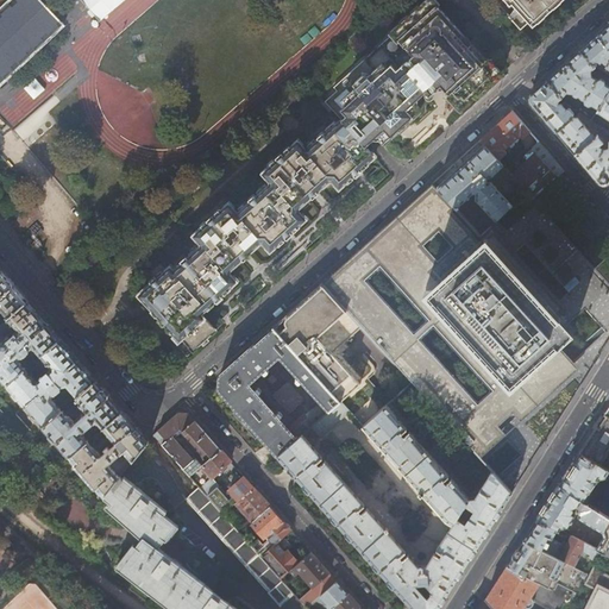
[(52,13),(41,0),(11,0),(0,11),(0,83),(63,26),(52,13)]
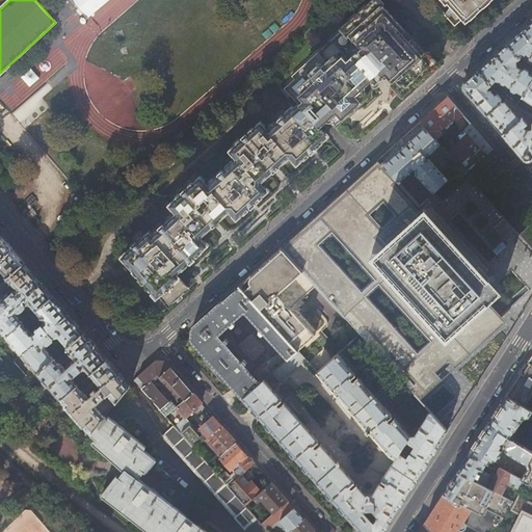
[(344,56),(340,60),(336,55),(335,56),(307,81),(307,82),(310,86),(299,96),(302,101),(298,105),(319,128),(329,120),(336,126),(368,97),(365,91),(363,91),(363,89),(372,82),(375,85),(384,78),(387,79),(390,78),(403,95),(407,91),(429,72),(436,65),(378,0),(377,0),(343,31),(348,37),(350,35),(354,41),(355,41),(360,45),(357,49),(360,51),(348,60),(344,56)]
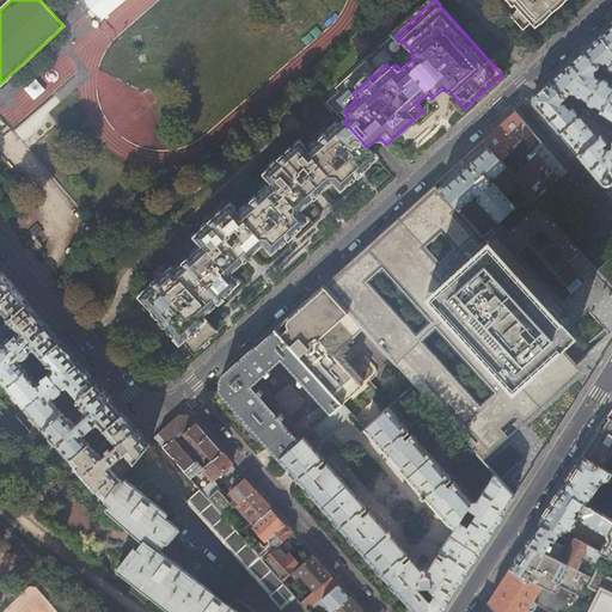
[(514,0),(520,6),(515,12),(526,25),(534,18),(539,23),(563,0),(514,0)]
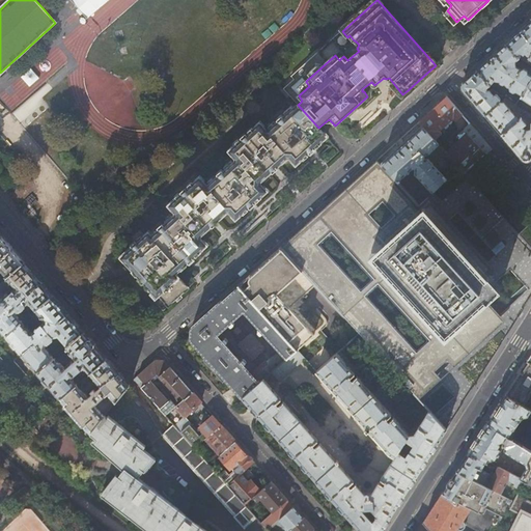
[(68,3),(59,11),(65,19),(75,10),(68,3)]
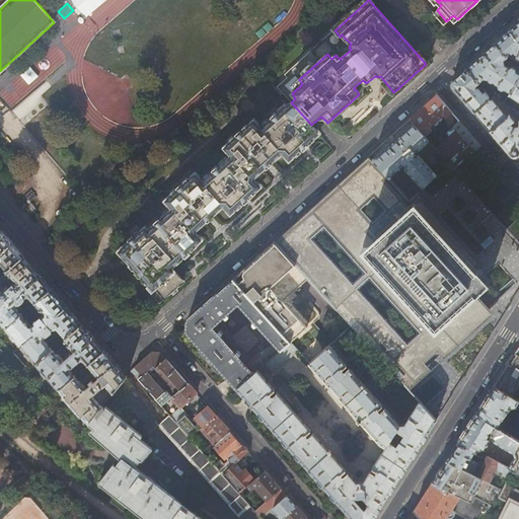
[(518,20),(517,22),(508,30),(516,40),(518,42),(518,20)]
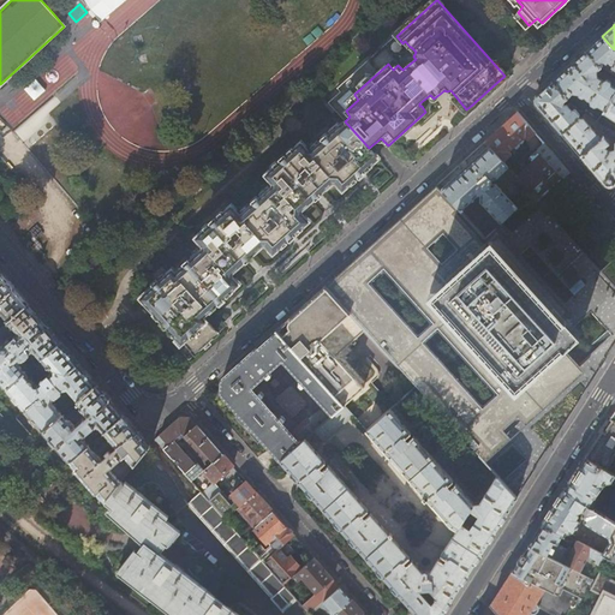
[(614,49),(611,47),(602,36),(593,43),(585,51),(599,67),(602,61),(614,70),(614,49)]
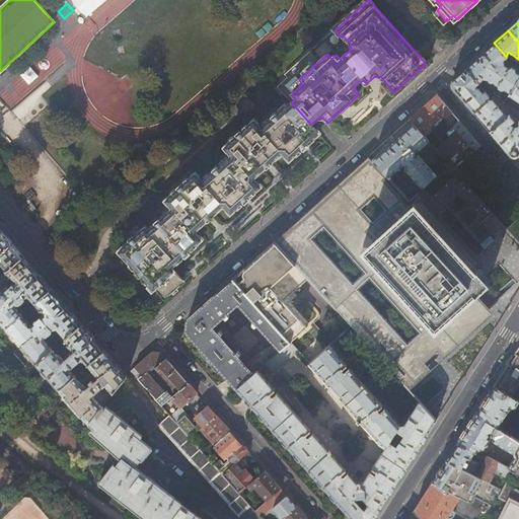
[(506,59),(506,57),(494,43),(479,56),(465,69),(477,83),(483,78),(488,79),(490,82),(494,82),(498,85),(499,88),(502,90),(505,89),(510,93),(515,85),(518,78),(518,75),(514,72),(514,69),(511,67),(508,68),(506,67),(509,62),(506,59)]
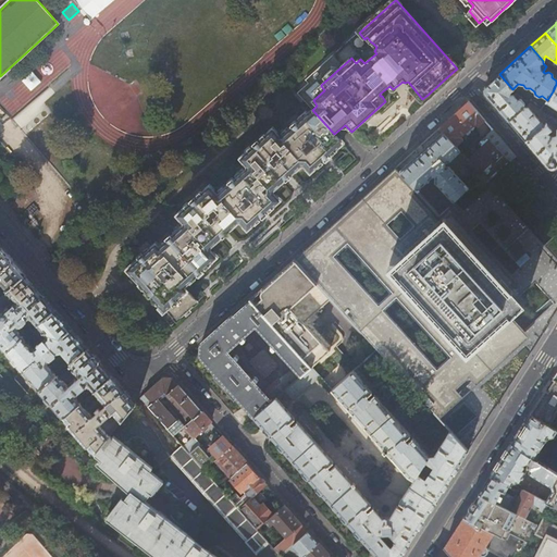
[(509,93),(512,89),(499,74),(492,81),(485,86),(485,95),(495,106),(508,121),(524,108),(524,103),(521,99),(523,97),(516,93),(514,95),(509,95),(509,93)]
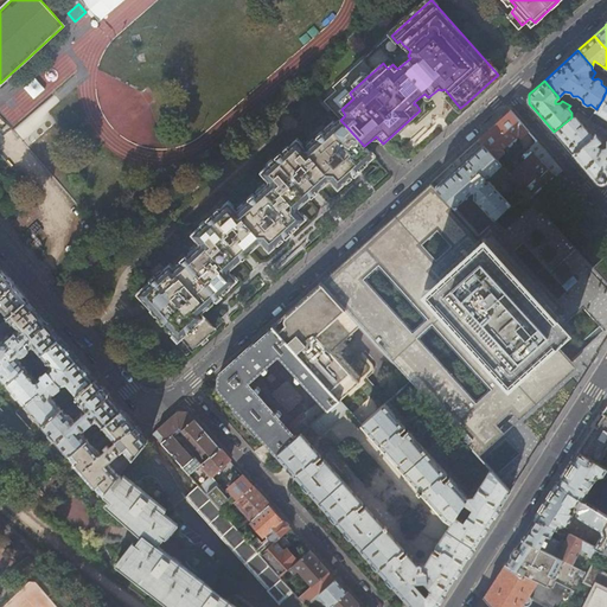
[(330,113),(332,110),(323,100),(320,101),(330,113)]
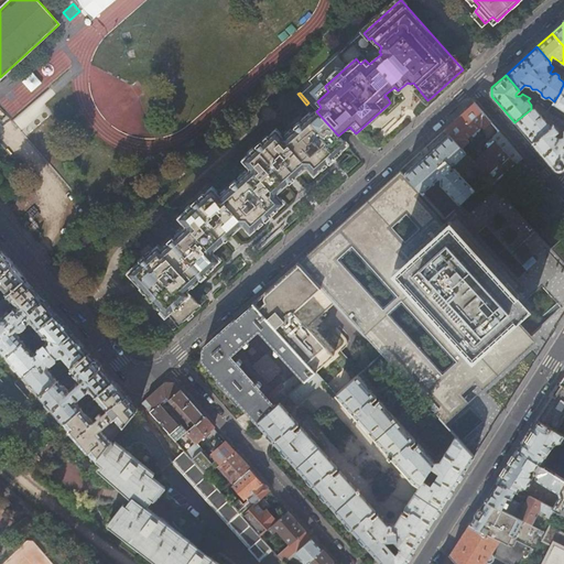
[(563,95),(560,93),(554,101),(553,104),(563,110),(563,119),(563,120),(563,95)]
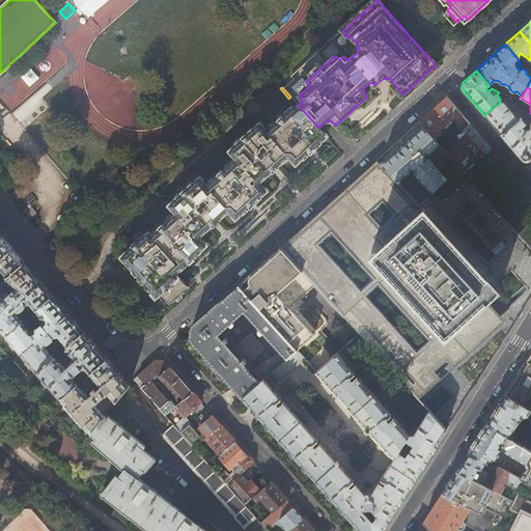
[(456,108),(447,96),(432,110),(419,121),(423,126),(435,138),(442,133),(440,130),(443,127),(446,129),(453,122),(451,120),(453,118),(455,120),(462,114),(456,108)]
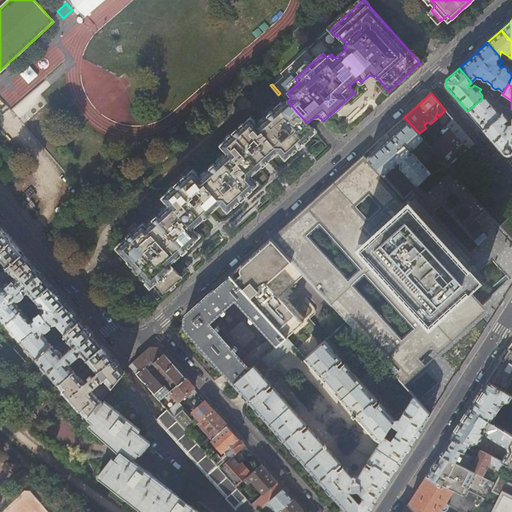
[(485,98),(482,99),(467,111),(474,120),(483,130),(502,114),(499,111),(497,113),(485,98)]
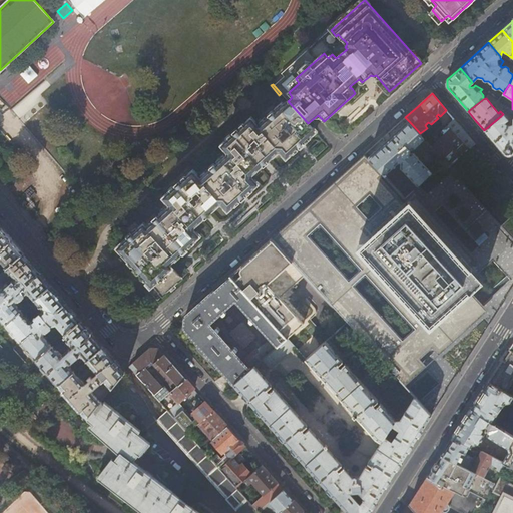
[(308,123),(288,101),(261,125),(260,127),(258,127),(258,125),(251,118),(224,143),(221,143),(221,144),(223,146),(227,151),(229,152),(230,154),(248,174),(250,174),(252,174),(279,151),(280,148),(281,148),(281,151),(287,157),(316,132),(310,125),(308,126),(308,123)]
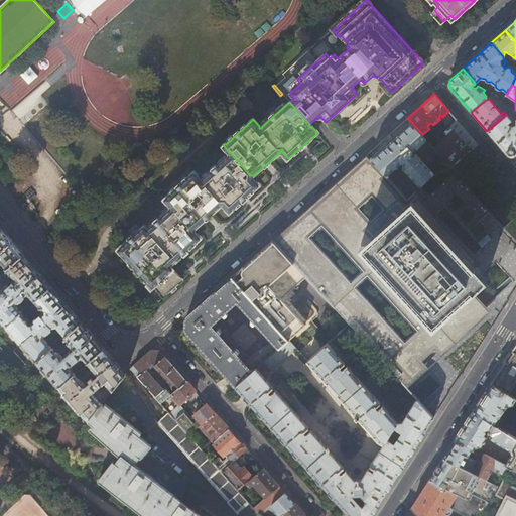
[(508,124),(511,121),(506,115),(487,131),(499,145),(508,155),(515,155),(515,153),(515,110),(513,114),(515,115),(515,118),(515,119),(515,124),(512,126),(508,124)]
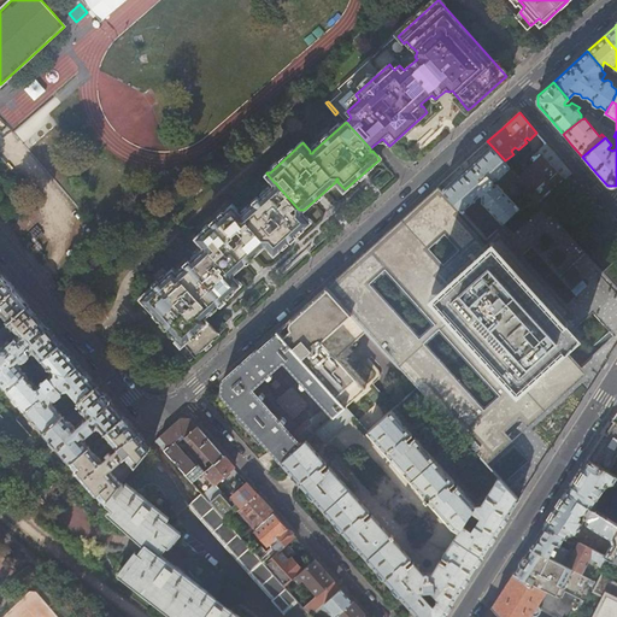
[(571,172),(546,144),(527,163),(524,160),(513,170),(530,189),(540,199),(563,180),(571,172)]
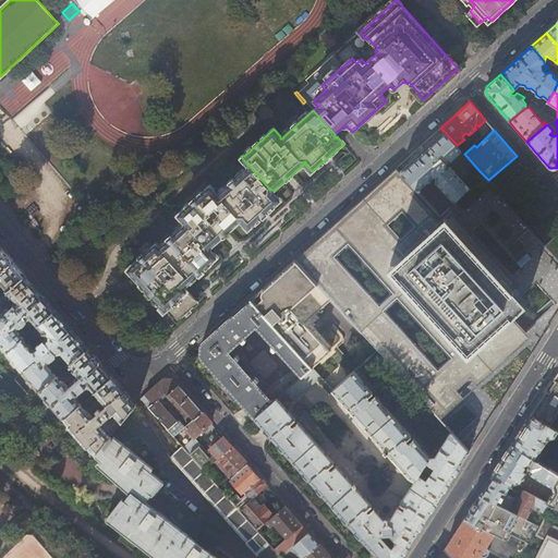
[(452,202),(468,187),(449,167),(445,166),(444,162),(447,159),(449,160),(458,153),(461,155),(461,158),(475,174),(480,171),(464,154),(457,145),(445,132),(400,172),(417,190),(419,189),(419,187),(431,176),(435,176),(435,182),(452,202)]
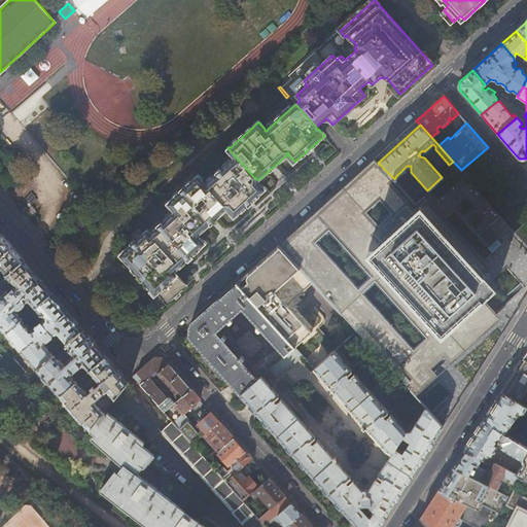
[(256,181),(257,179),(255,179),(237,159),(234,160),(208,182),(207,184),(205,184),(205,182),(199,176),(169,203),(175,209),(177,210),(177,212),(196,233),(200,233),(226,210),(227,207),(229,207),(229,210),(235,216),(265,189),(258,182),(256,181)]
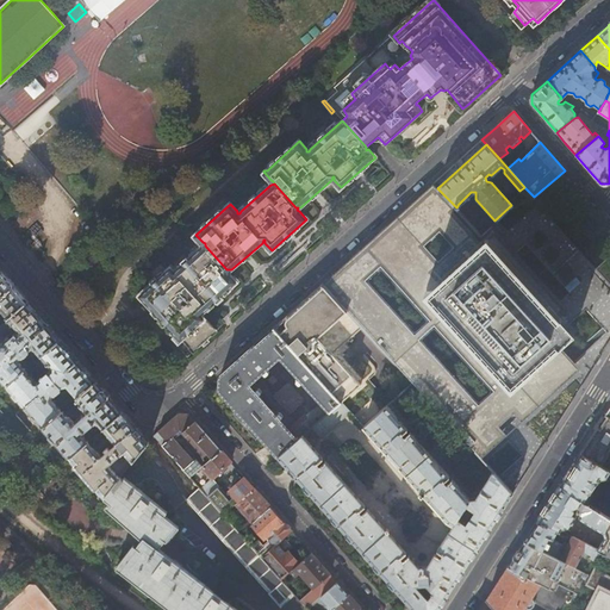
[(562,316),(561,317),(553,309),(555,306),(495,240),(493,240),(485,230),(480,235),(456,207),(437,188),(433,184),(411,203),(378,232),(341,267),(322,284),(362,328),(473,450),(480,443),(484,447),(502,430),(499,428),(514,415),(516,417),(574,363),(559,346),(574,331),(566,323),(567,322),(567,319),(567,318),(566,317),(565,316),(564,316),(562,316)]
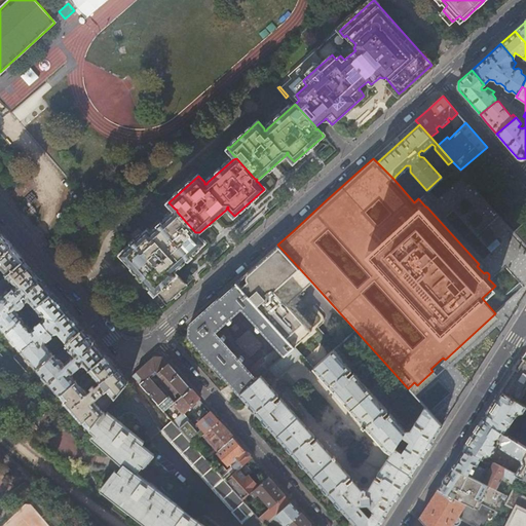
[(196,235),(195,232),(177,212),(174,212),(151,232),(148,229),(147,229),(121,253),(155,292),(156,291),(167,303),(185,287),(187,285),(176,271),(174,270),(173,268),(176,268),(204,242),(199,236),(196,235)]
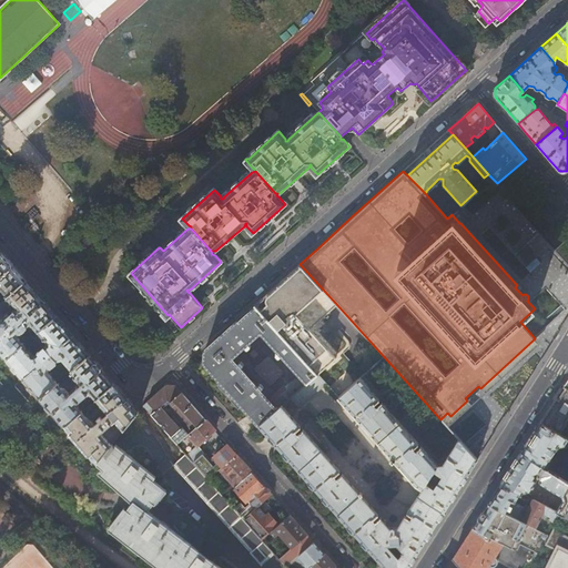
[(71,263),(79,255),(71,246),(62,254),(71,263)]
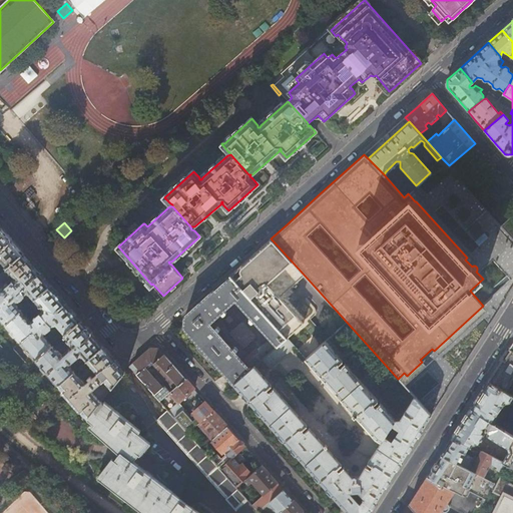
[(0,262),(6,269),(23,253),(10,238),(1,227),(0,228),(0,262)]
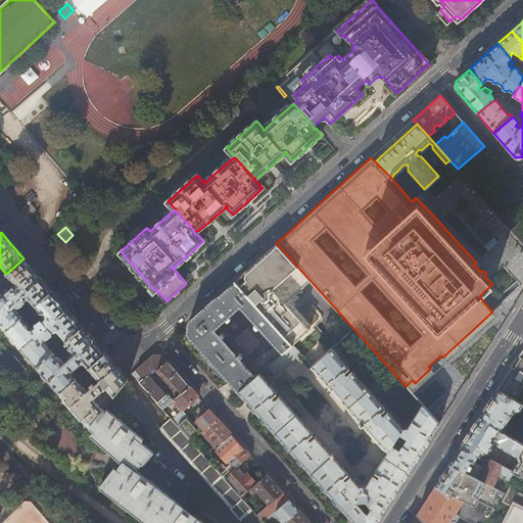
[(493,237),(483,246),(488,250),(497,242),(493,237)]
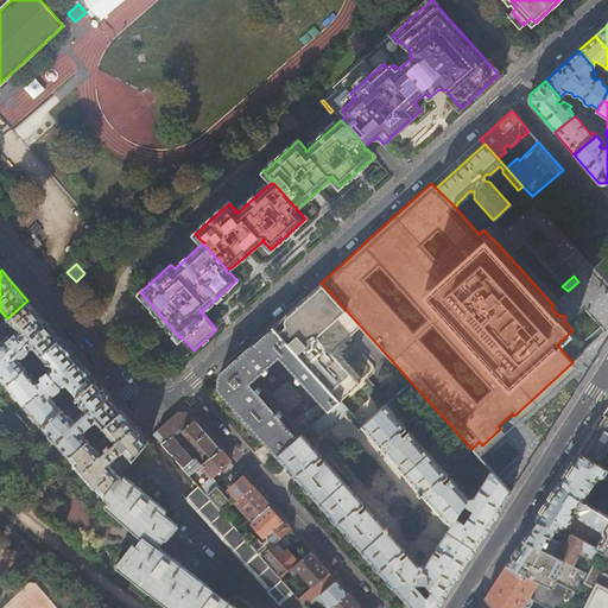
[(273,325),(272,327),(339,400),(340,401),(360,384),(333,353),(361,327),(321,283),(298,303),(282,318),(280,320),(280,322),(282,323),(282,324),(276,329),(273,325)]
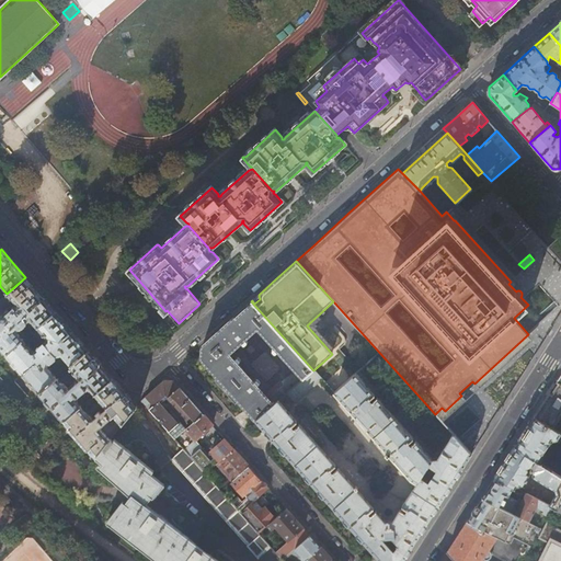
[(7,311),(4,312),(0,308),(0,348),(6,356),(23,341),(27,336),(21,329),(21,328),(23,328),(27,323),(29,321),(31,323),(33,321),(35,323),(34,327),(36,329),(56,312),(37,290),(25,277),(7,294),(16,306),(8,312),(7,311)]
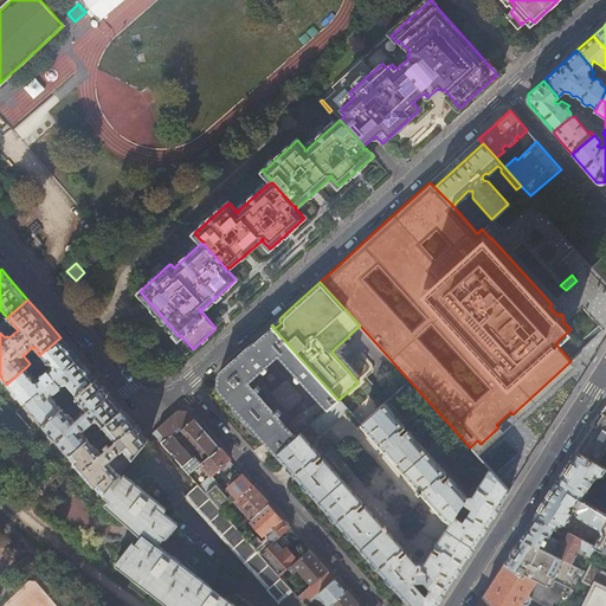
[(0,330),(2,334),(10,328),(4,321),(0,323),(0,330)]
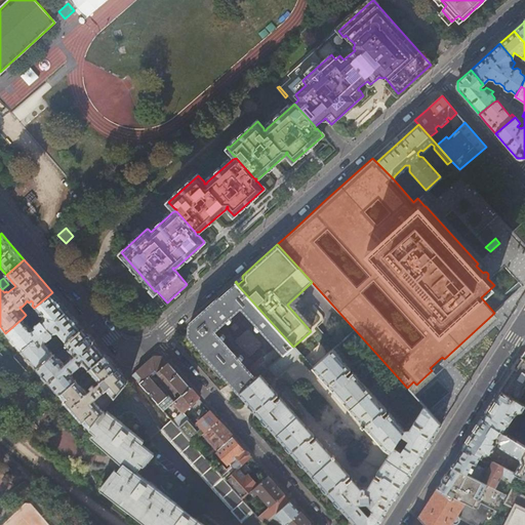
[(283,354),(292,346),(235,282),(221,294),(199,315),(190,323),(189,336),(239,394),(255,377),(240,360),(243,357),(241,354),(239,353),(236,356),(221,339),(225,337),(225,335),(223,333),(220,333),(218,335),(213,330),(226,319),(228,321),(230,321),(231,319),(231,318),(230,316),(241,306),(256,324),(254,326),(254,328),(255,329),(258,330),(260,328),(283,354)]
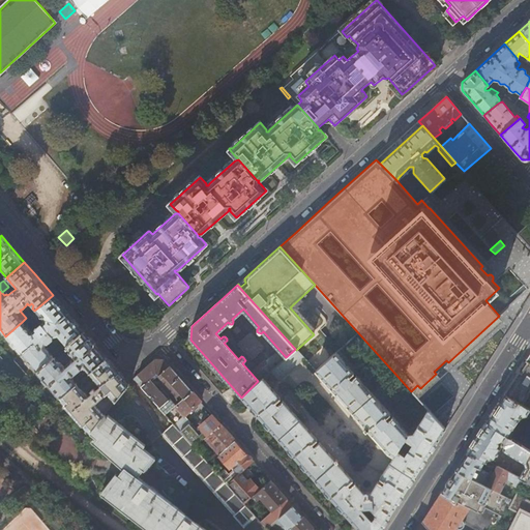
[(32,332),(31,331),(22,322),(5,336),(21,354),(68,314),(59,303),(53,295),(34,311),(31,314),(37,320),(41,317),(45,320),(43,322),(32,332)]
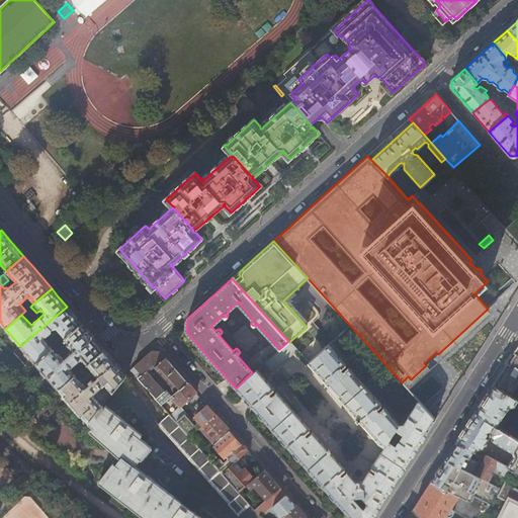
[(35,363),(53,349),(44,339),(46,334),(49,335),(52,332),(52,329),(57,328),(65,338),(82,324),(74,315),(67,307),(20,346),(35,363)]
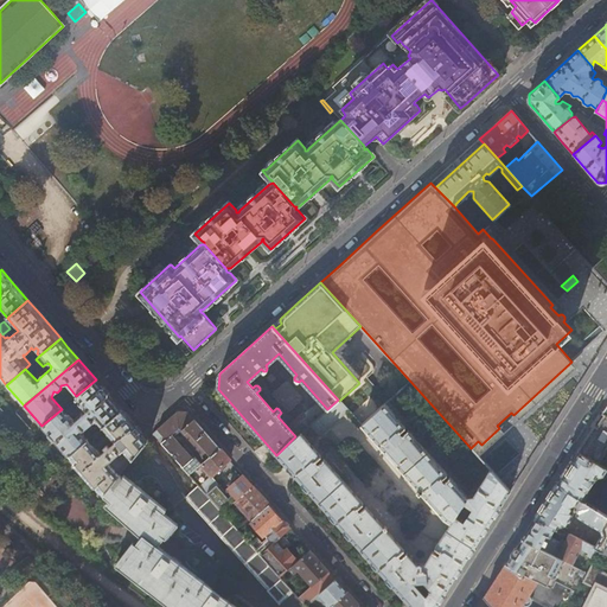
[(62,408),(62,409),(42,426),(69,457),(88,440),(82,432),(96,420),(103,427),(122,410),(108,394),(96,379),(76,396),(80,401),(78,403),(78,407),(83,413),(72,421),(62,408)]
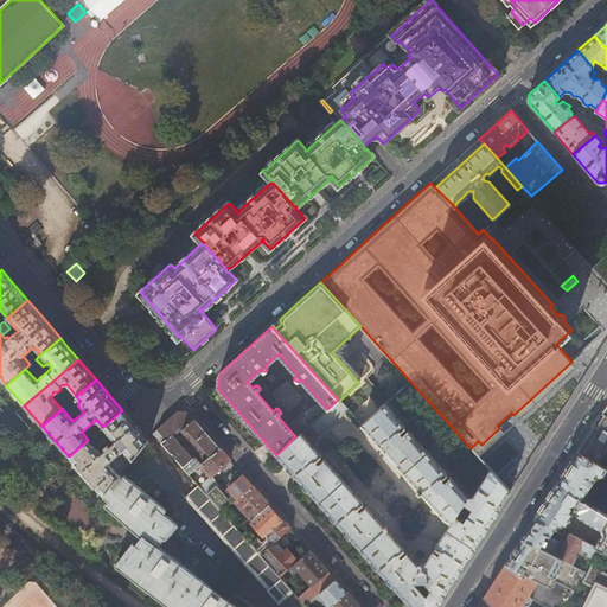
[(72,400),(69,396),(62,402),(65,406),(72,400)]
